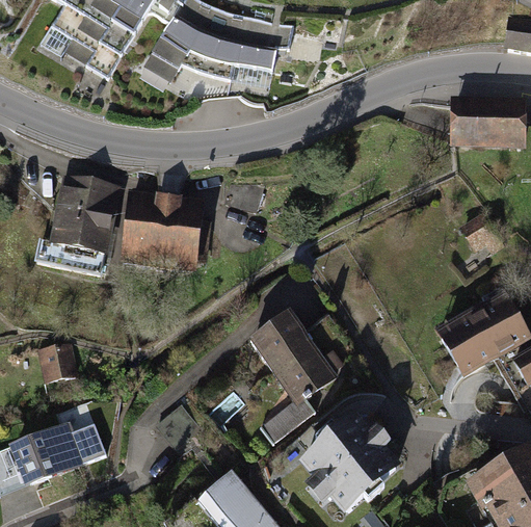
[(52,0),(62,6),(52,25),(74,38),(65,53),(110,80),(158,0),(52,0)]
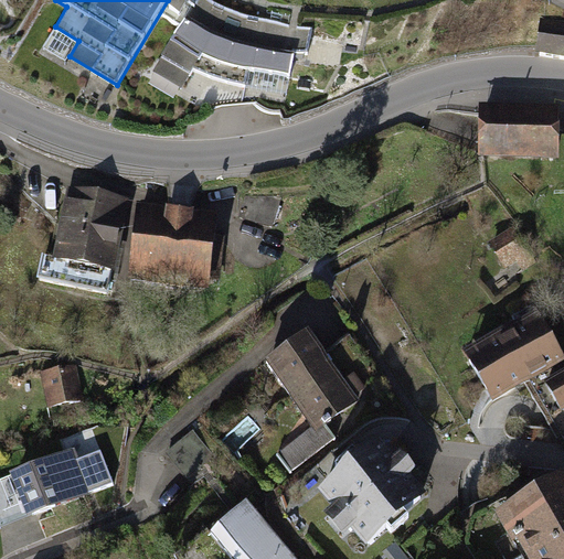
[(246,14),(216,0),(197,0),(152,74),(197,100),(208,81),(244,93),(256,94),(287,98),(293,52),(305,53),(308,27),(246,14)]
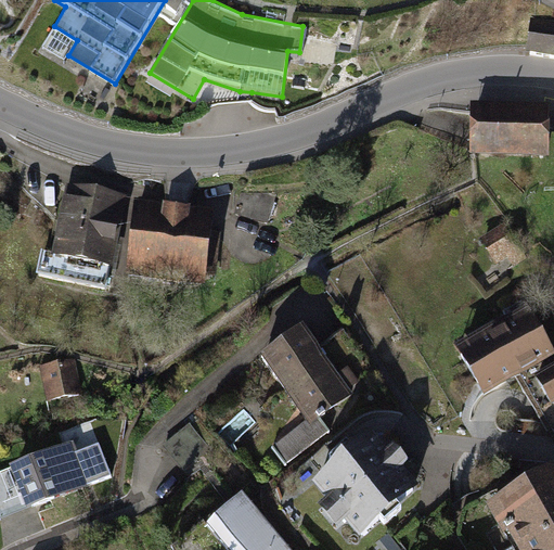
[(553,20),(532,17),(529,39),(528,49),(553,52),(553,20)]
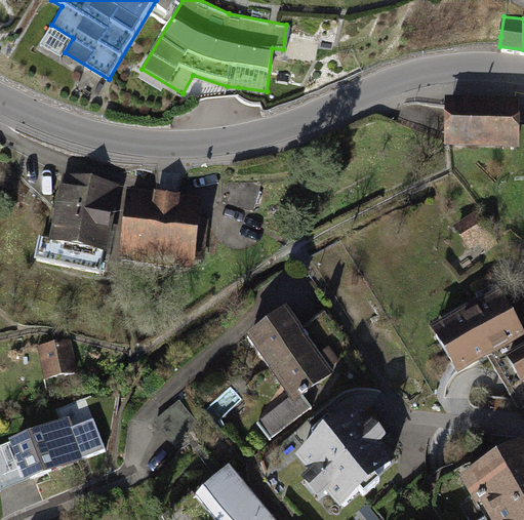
[(513,101),(451,101),(451,140),(513,141),(513,101)]
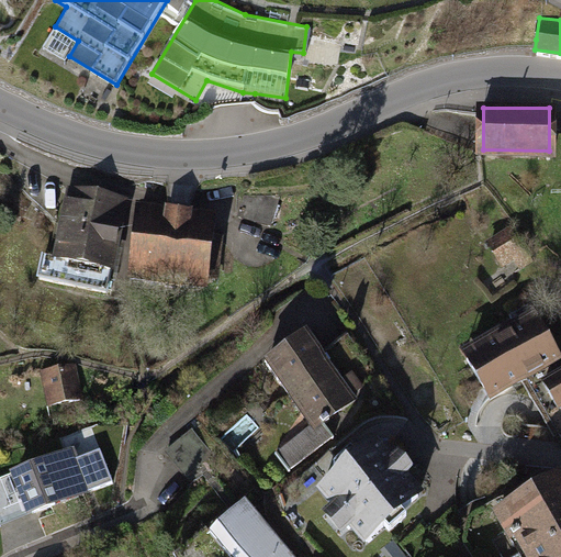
[(128,198),(67,186),(54,254),(43,252),(38,276),(105,289),(110,267),(115,268),(128,198)]
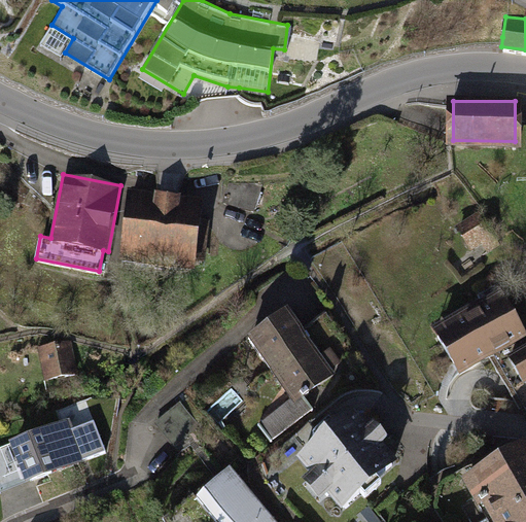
[(168,193),(128,189),(121,258),(198,266),(204,196),(168,193)]
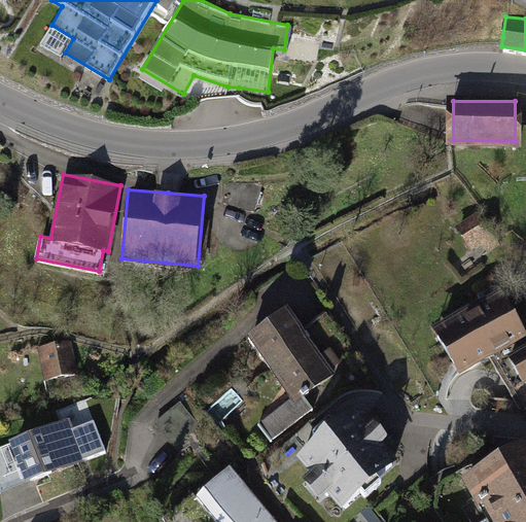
[(525,329),(501,286),(433,324),(459,371),(525,333),(525,329)]
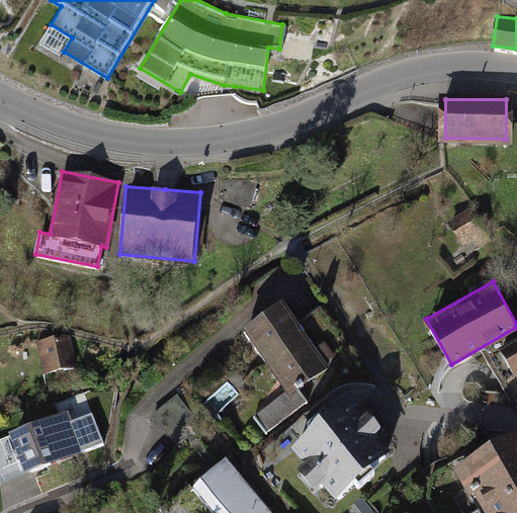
[(329,365),(282,303),(244,330),(285,388),(289,394),(299,387),(329,365)]
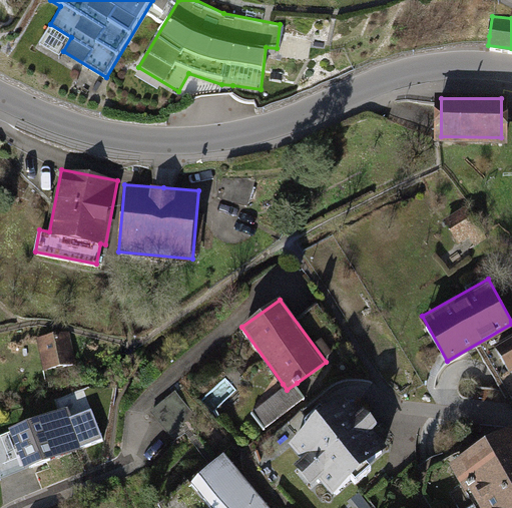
[(73,363),(66,328),(38,334),(45,368),(73,363)]
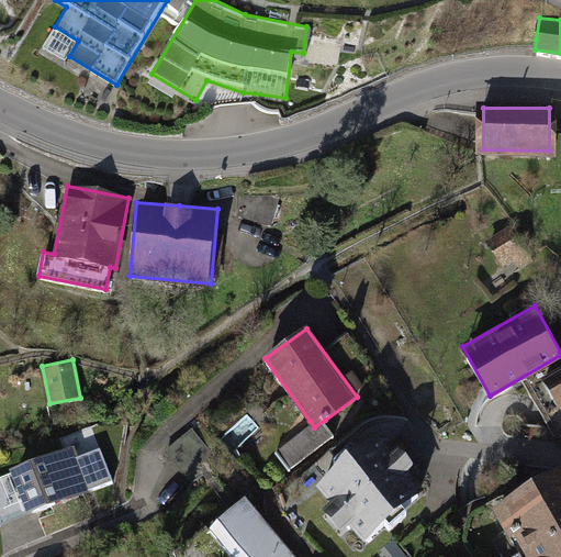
[(560,366),(541,378),(558,405),(560,403),(560,366)]
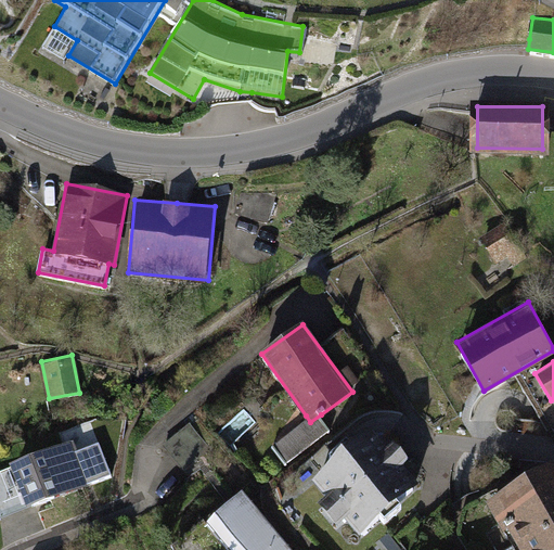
[(310,422),(306,416),(272,442),(286,460),(330,426),(321,414),(310,422)]
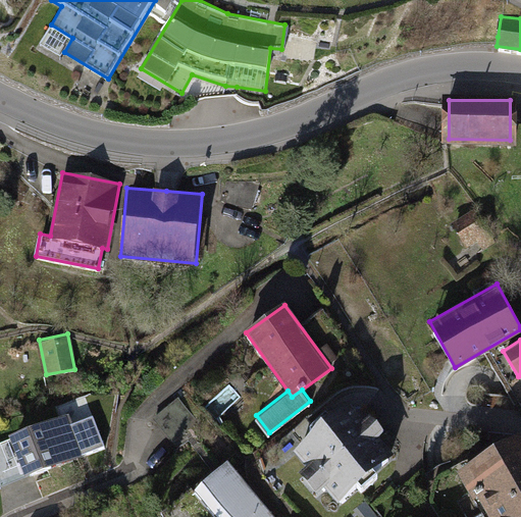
[(177,394),(152,416),(172,438),(198,416),(177,394)]
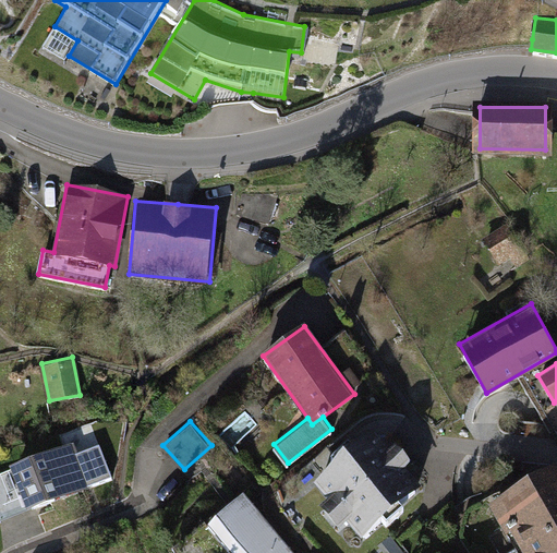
[(352,453),(315,484),(329,501),(322,506),(341,529),(349,524),(362,539),(421,488),(407,470),(412,466),(397,447),(390,452),(375,434),(352,453)]
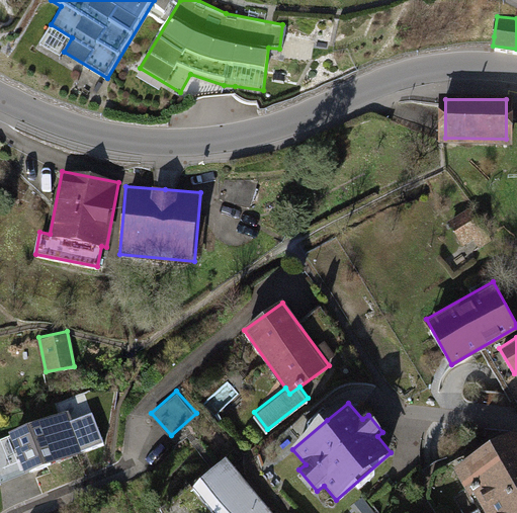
[(65,410),(8,432),(9,435),(0,438),(0,479),(21,469),(23,475),(81,451),(80,449),(102,440),(91,412),(69,420),(65,410)]
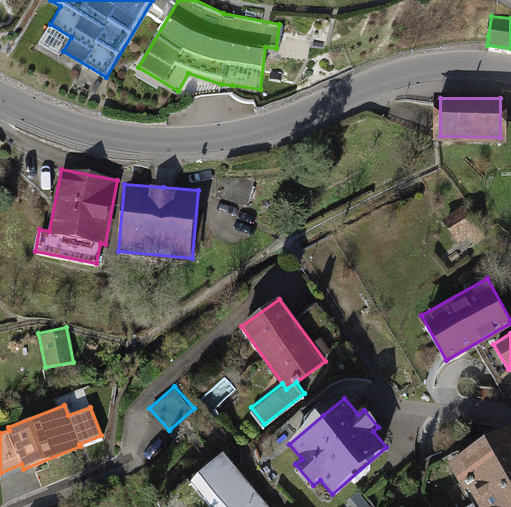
[(289,444),(323,415),(320,412),(311,420),(300,407),(272,430),(286,447),(289,444)]
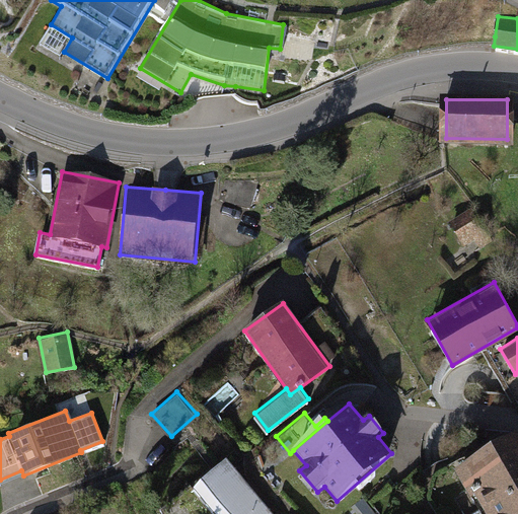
[(517,513),(517,433),(517,434),(458,467),(472,493),(479,489),(494,513),(517,513)]
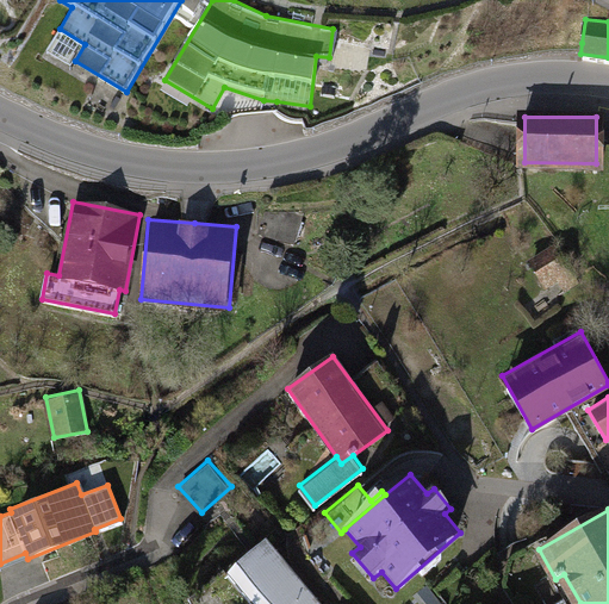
[(321,603),(266,540),(229,571),(256,603),(321,603)]
